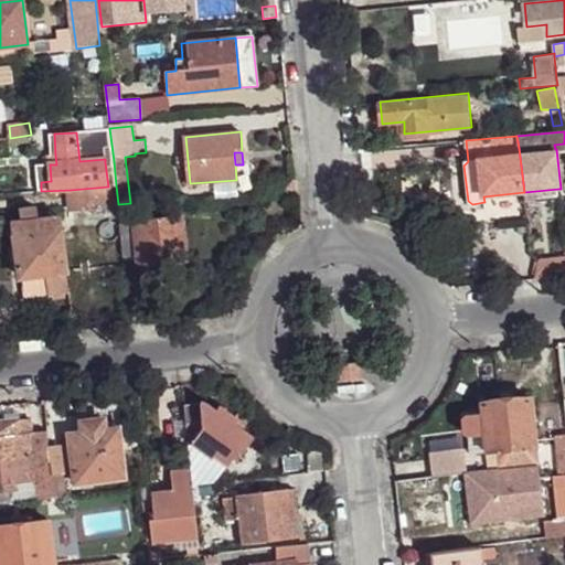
[(114,161),(105,162),(108,187),(116,185),(114,161)]
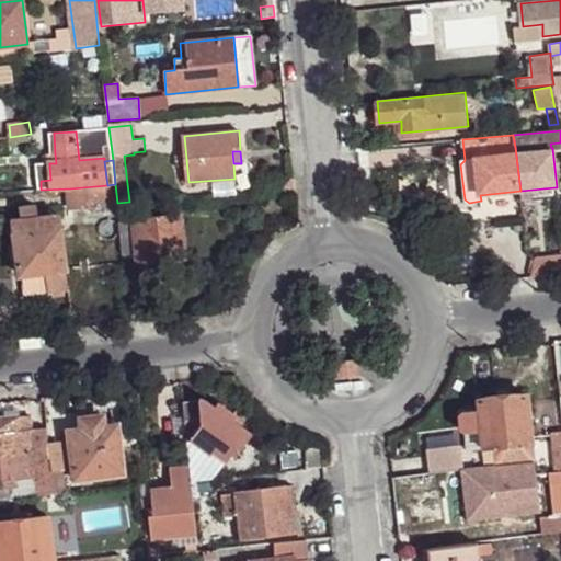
[(107,185),(70,189),(71,208),(83,207),(111,205),(107,185)]
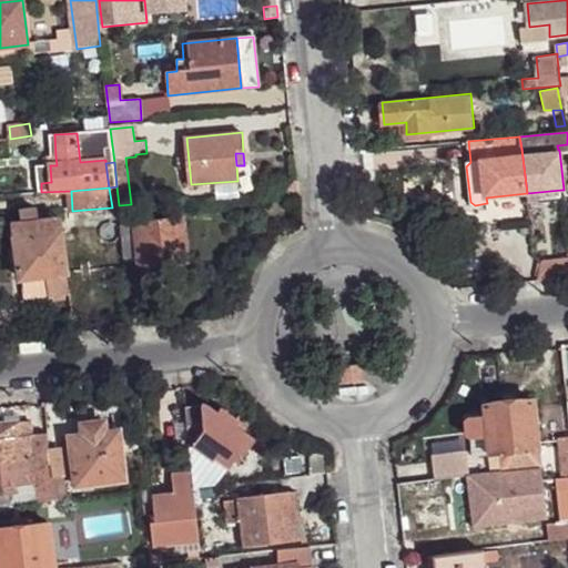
[(561,190),(527,193),(528,202),(561,198),(561,190)]
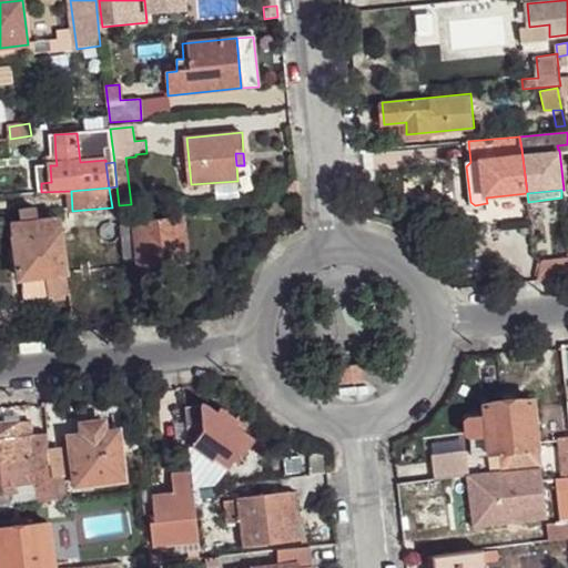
[(131,204),(119,205),(119,206),(120,216),(132,215),(131,204)]
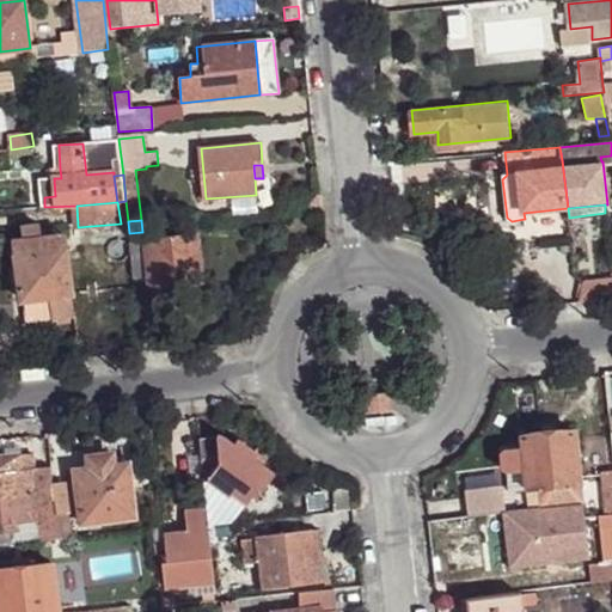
[(121,224),(91,226),(92,239),(112,238),(121,250),(132,249),(130,242),(129,233),(128,222),(121,224)]
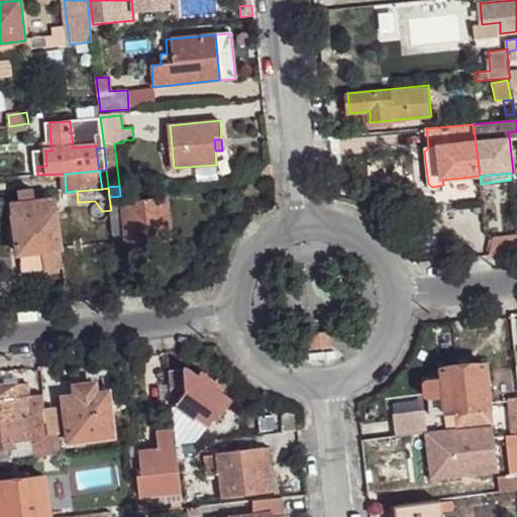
[(33,191),(17,193),(19,203),(13,205),(19,254),(43,251),(45,271),(64,269),(56,198),(34,201),(33,191)]
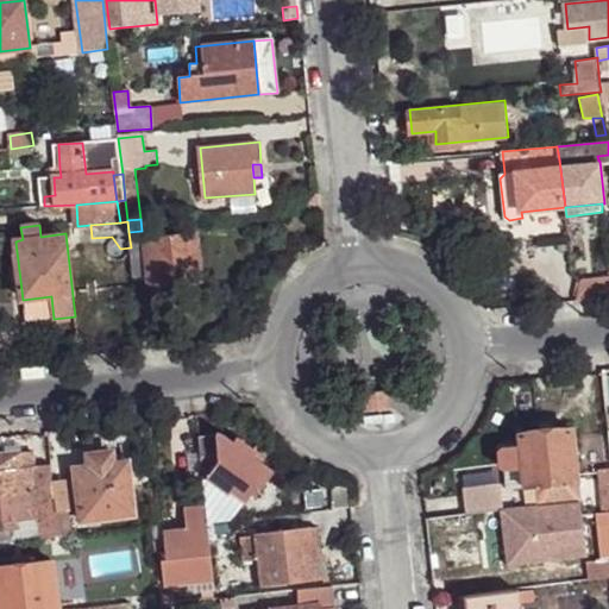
[(198,234),(130,240),(131,248),(135,276),(149,275),(150,287),(202,281),(198,234)]
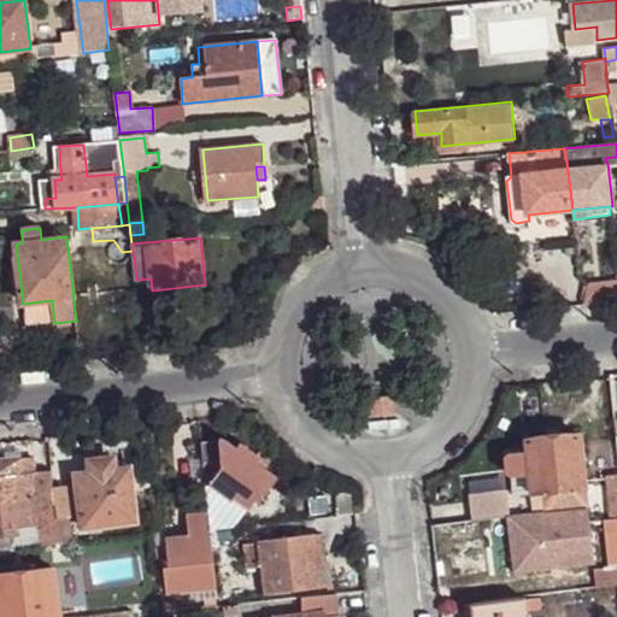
[(616,280),(588,285),(583,304),(616,299),(616,280)]
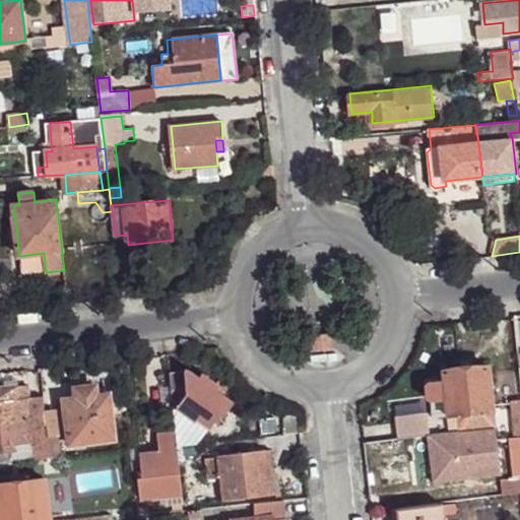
[(44,253),(19,256),(21,275),(46,272),(44,253)]
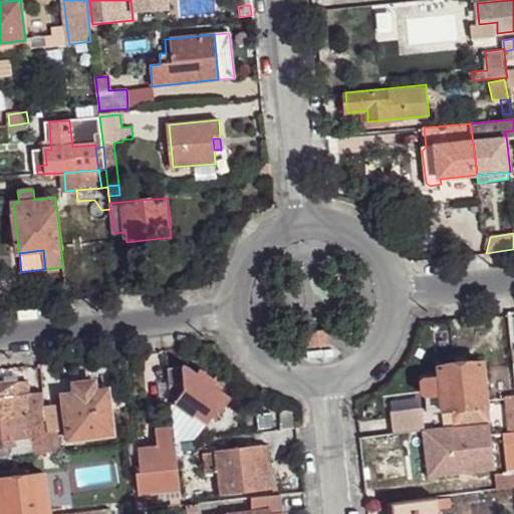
[(326,329),(308,331),(310,346),(328,344),(326,329)]
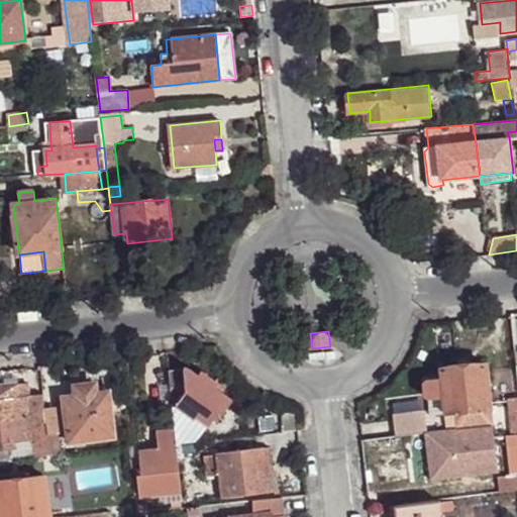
[(442,397),(444,414),(455,412),(458,439),(494,438),(491,409),(485,365),(440,370),(441,379),(426,380),(423,384),(424,395),(428,398),(442,397)]
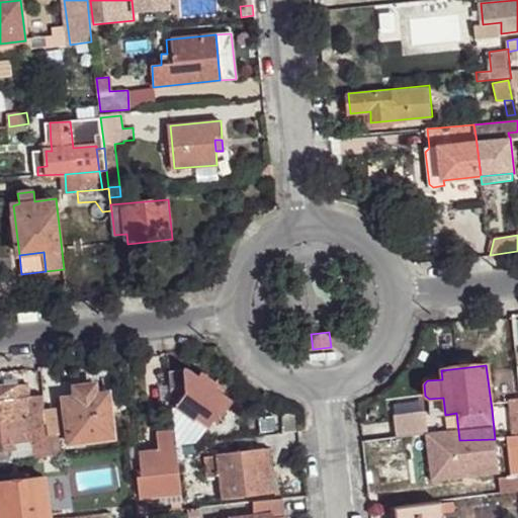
[(169,371),(172,407),(175,405),(194,420),(197,416),(209,426),(214,418),(218,420),(232,401),(222,395),(225,391),(201,373),(198,377),(186,369),(184,369),(169,371)]
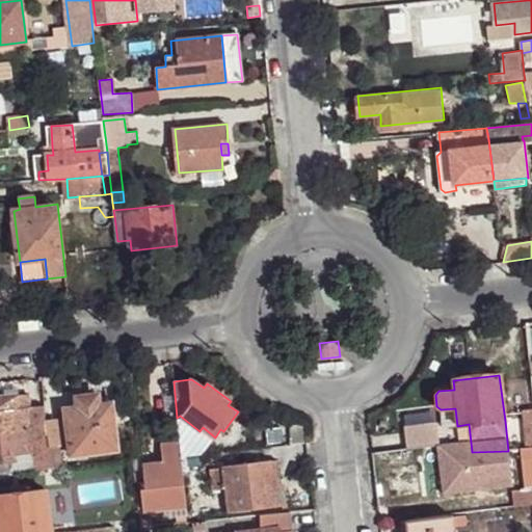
[(77,384),(79,397),(95,395),(94,383),(77,384)]
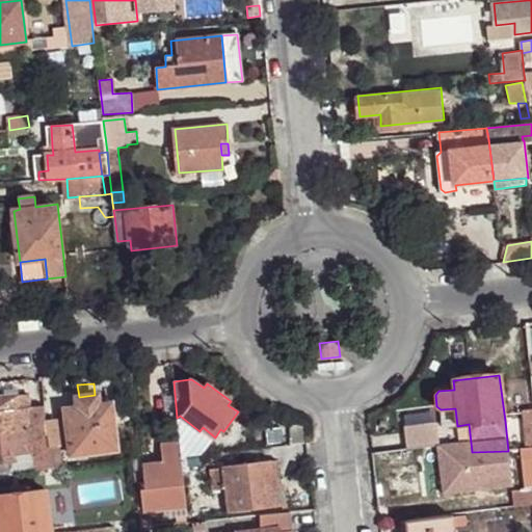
[(0,455),(10,454),(30,453),(32,471),(51,467),(46,420),(44,404),(29,406),(28,393),(0,396),(0,455)]
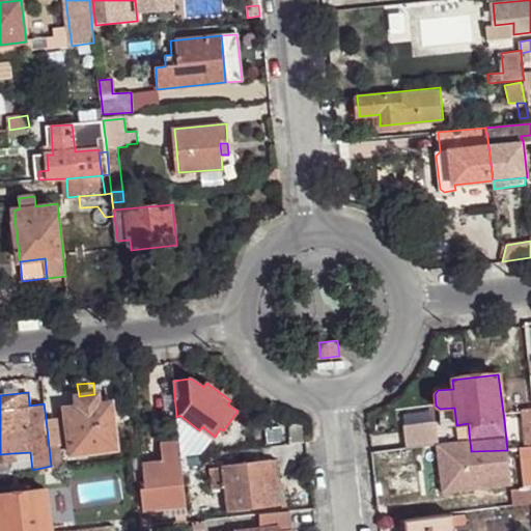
[(65,408),(71,454),(77,453),(87,452),(117,448),(111,402),(99,404),(98,393),(94,394),(79,396),(77,396),(78,407),(65,408)]
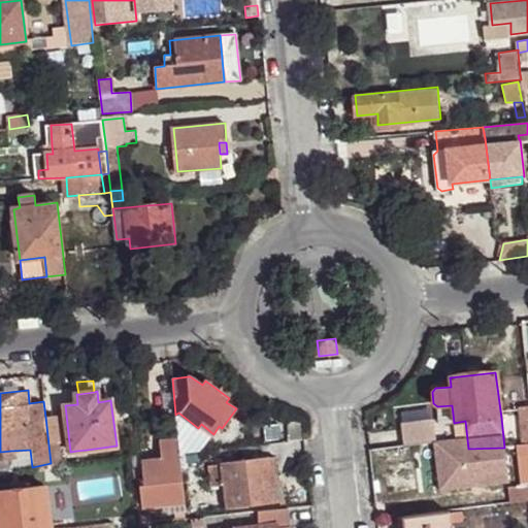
[(437,406),(439,424),(454,423),(452,405),(437,406)]
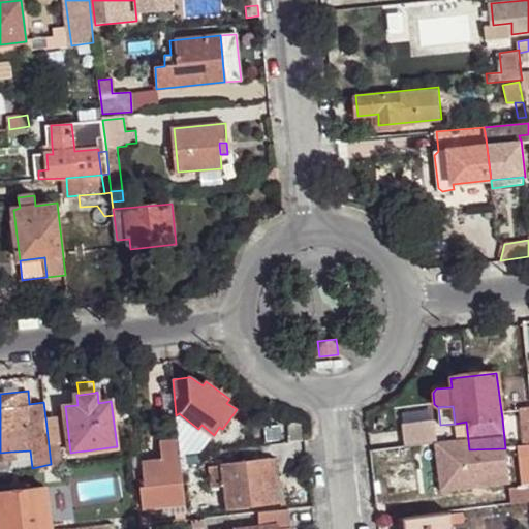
[(528,406),(520,407),(528,500),(528,406)]
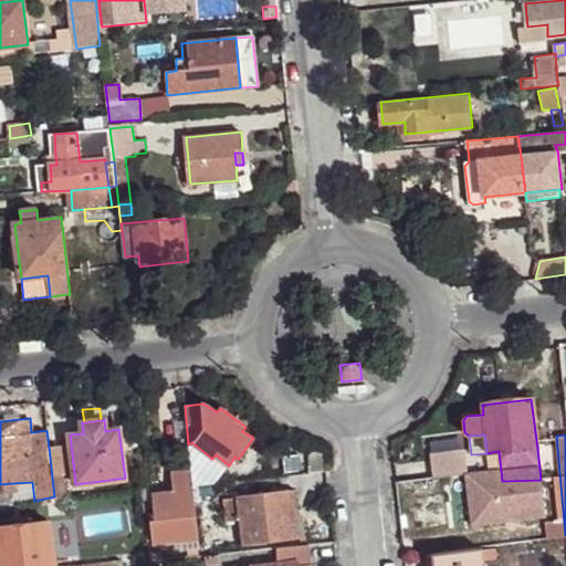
[(49,447),(54,496),(65,496),(63,474),(69,474),(64,444),(49,447)]
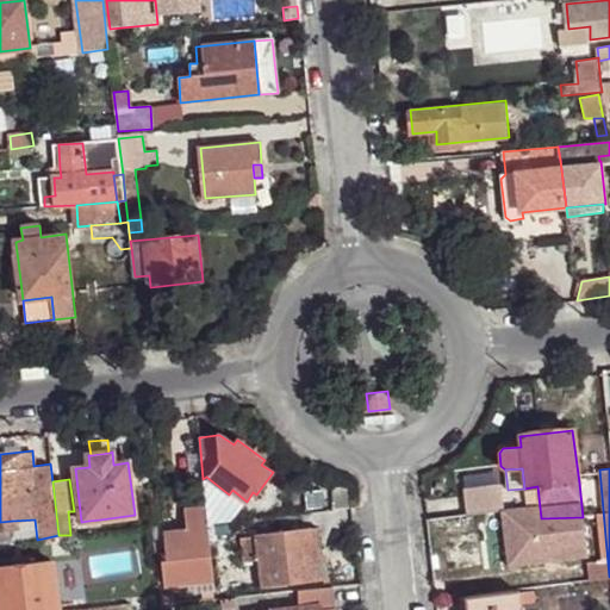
[(464,489),(467,514),(503,508),(498,483),(464,489)]
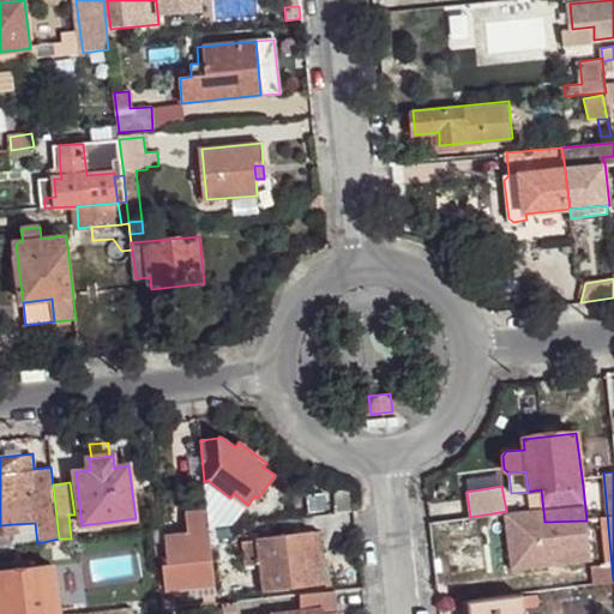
[(335,492),(337,513),(350,512),(349,491),(335,492)]
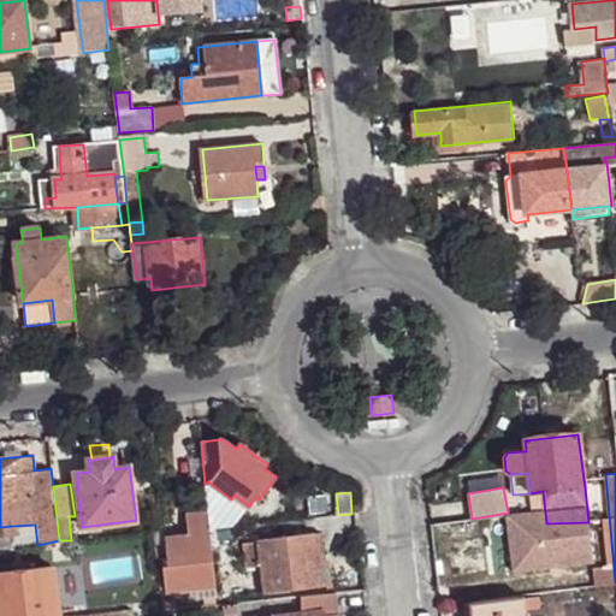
[(163,567),(166,592),(215,587),(209,537),(208,537),(206,513),(185,514),(188,534),(165,537),(169,566),(163,567)]
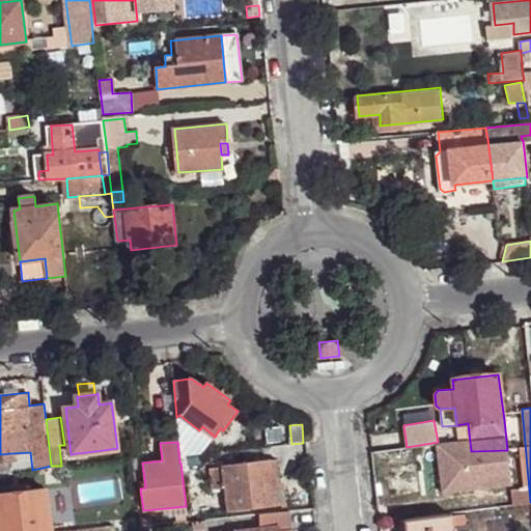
[(10,453),(14,472),(32,470),(30,452),(10,453)]
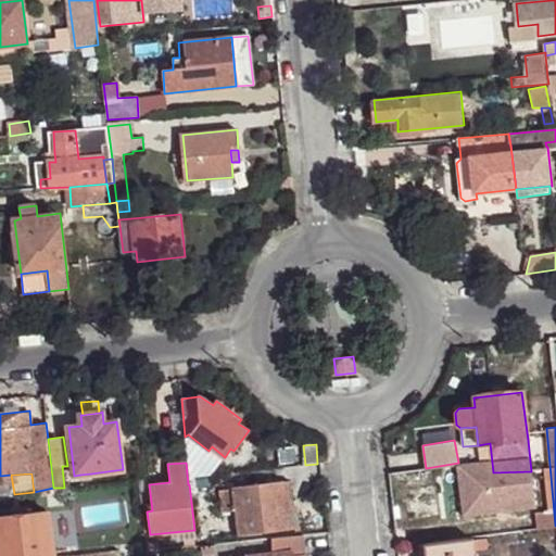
[(274,482),(277,510),(286,509),(292,508),(289,480),(274,482)]
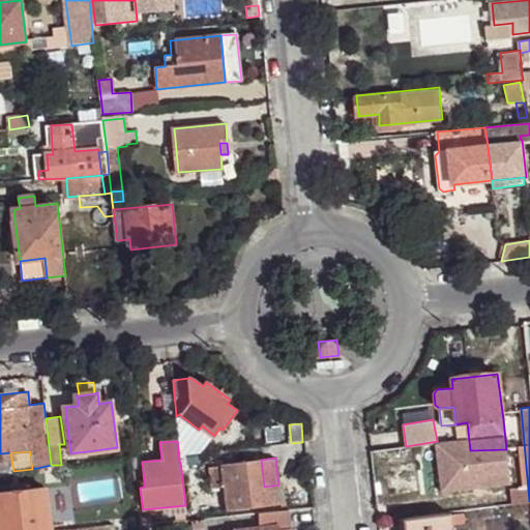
[(226,487),(229,510),(275,505),(272,486),(264,487),(261,460),(223,464),(224,466),(210,468),(212,489),(226,487)]
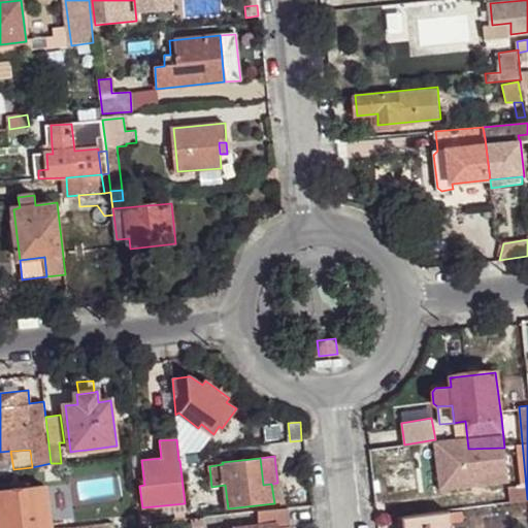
[(11,483),(11,490),(31,488),(30,481),(11,483)]
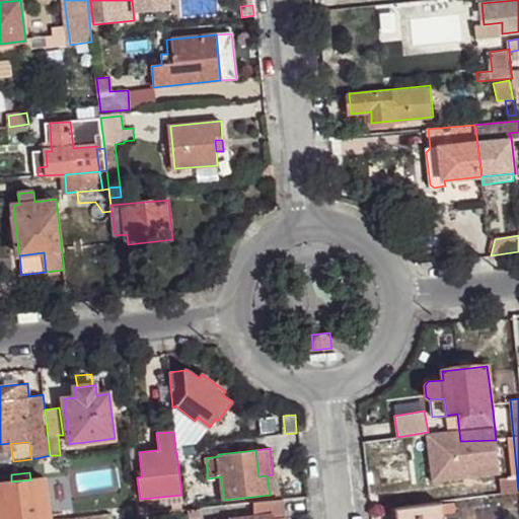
[(45,477),(50,512),(65,511),(60,476),(45,477)]
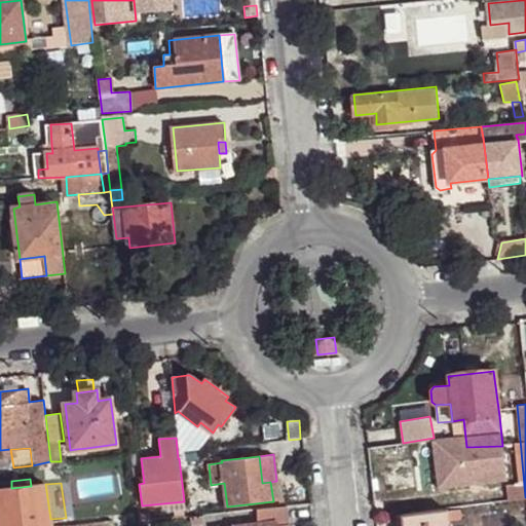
[(0,489),(0,525),(50,525),(50,519),(45,484),(31,486),(11,488),(0,489)]
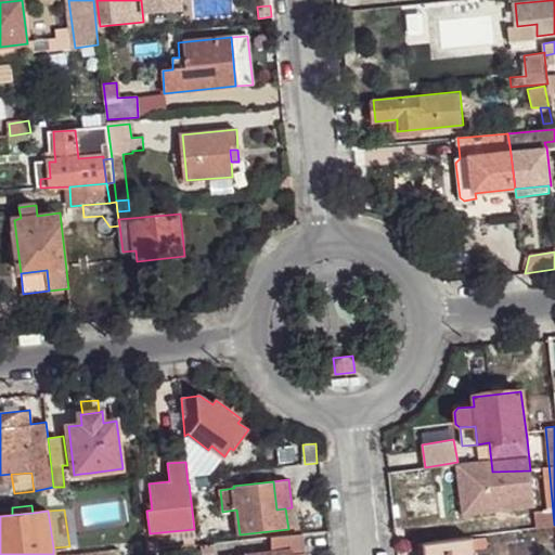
[(250,554),(299,554),(304,554),(302,534),(271,538),(271,547),(262,549),(262,554),(250,554)]
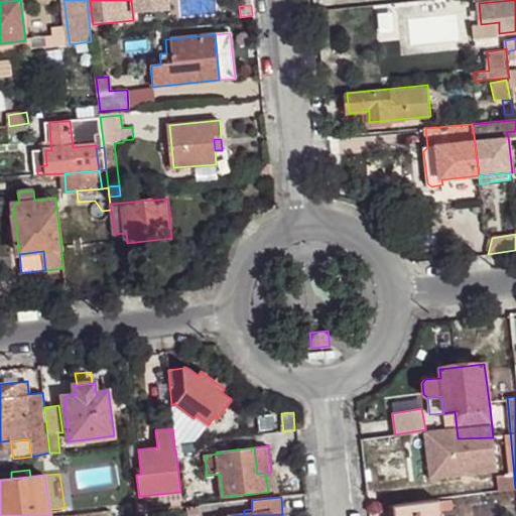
[(395,503),(396,515),(438,515),(437,500),(437,498),(395,503)]
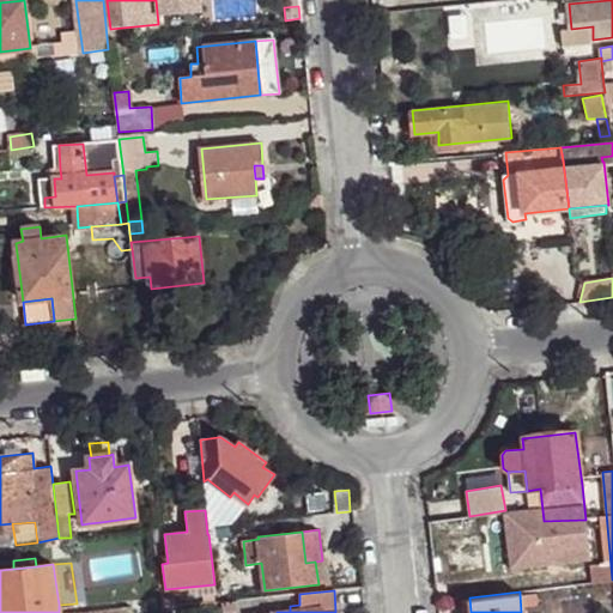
[(520,594),(521,612),(539,610),(536,592),(520,594)]
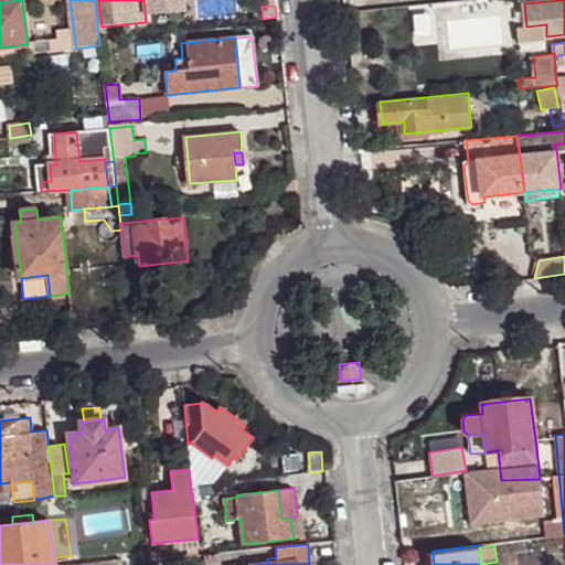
[(188,555),(200,555),(199,546),(188,548),(188,555)]
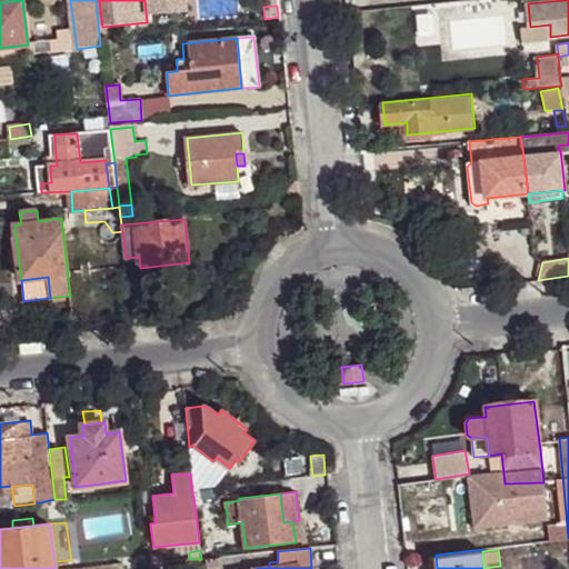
[(150,556),(151,563),(163,562),(162,555),(150,556)]
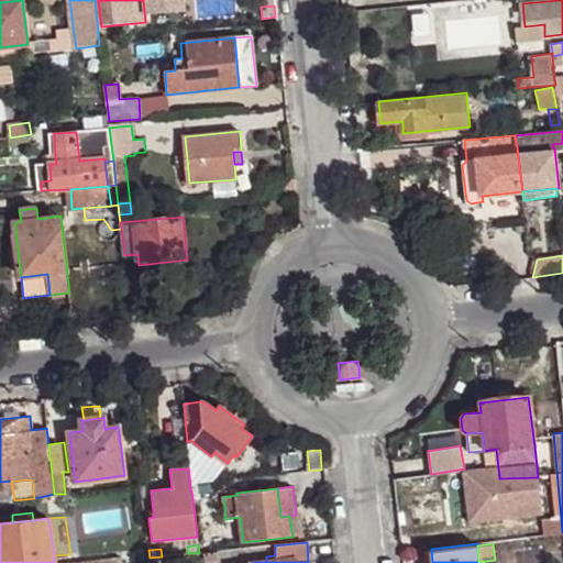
[(205,553),(205,561),(219,559),(218,552),(205,553)]
